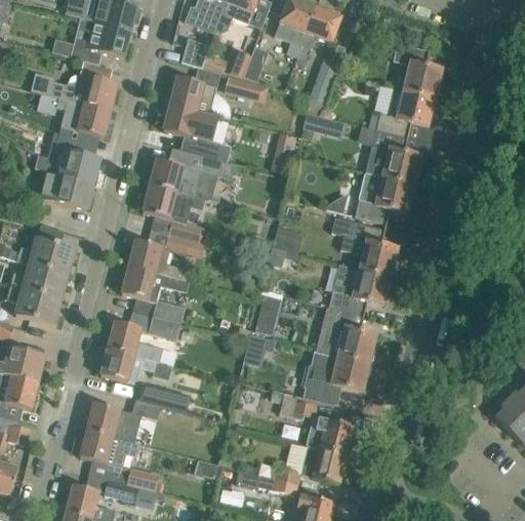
[(7,23),(12,3),(3,0),(0,0),(0,31),(3,22),(7,23)]
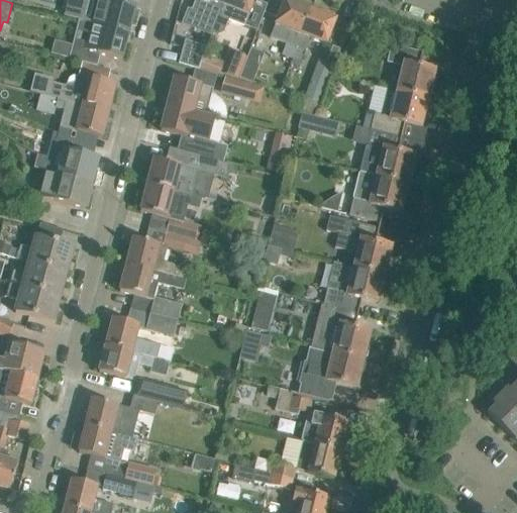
[(135,4),(120,0),(108,0),(102,24),(128,31),(135,4)]
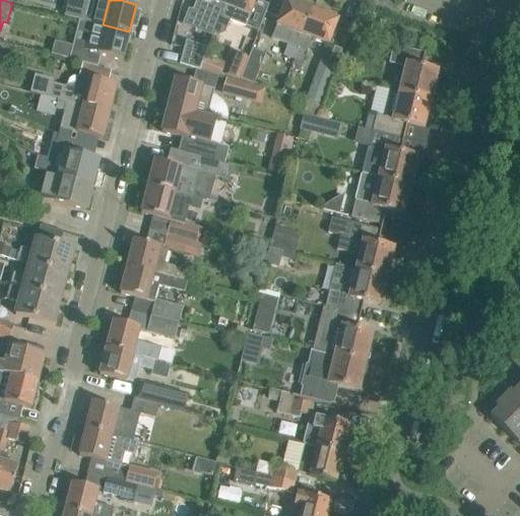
[(195,0),(193,7),(208,13),(205,23),(215,26),(225,0),(195,0)]
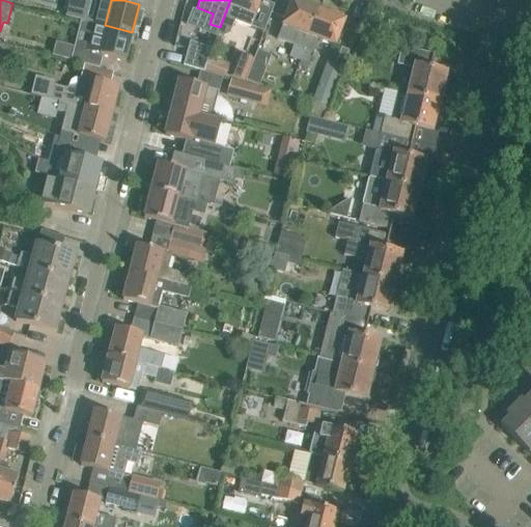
[(230,0),(220,27),(218,31),(223,33),(229,30),(234,17),(251,24),(255,12),(258,6),(260,0),(230,0)]
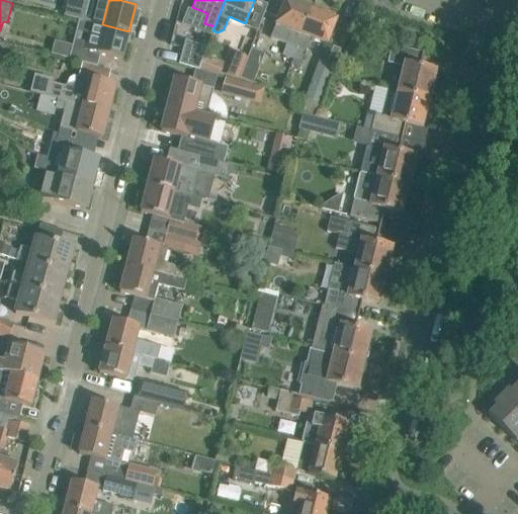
[(291,56),(311,7),(293,0),(284,0),(275,22),(276,22),(271,35),(286,41),(280,56),(287,59),(289,55),(291,56)]
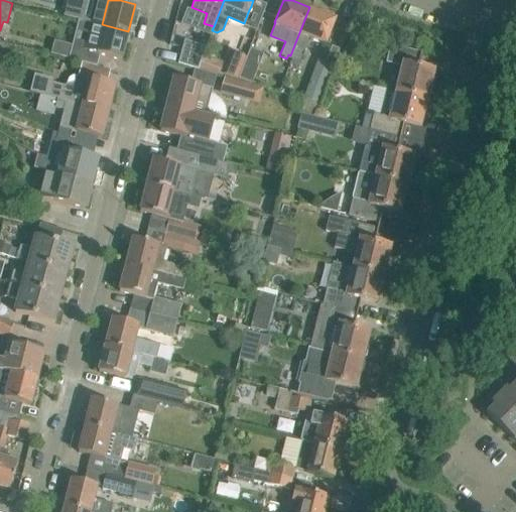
[(326,42),(328,36),(336,17),(309,7),(290,55),(299,59),(309,36),(326,42)]
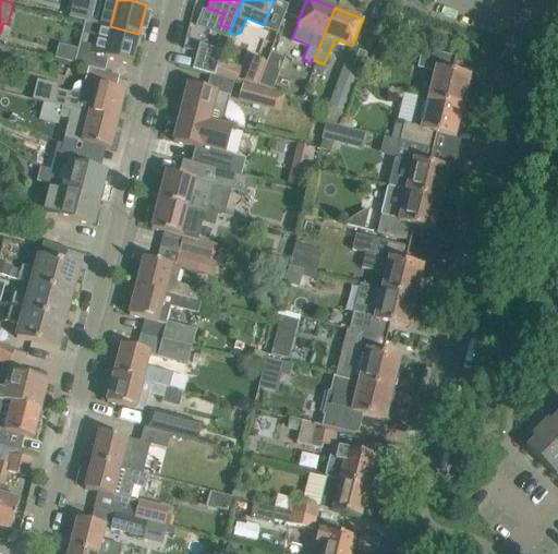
[(105,70),(108,56),(132,62),(138,34),(110,26),(98,23),(84,20),(83,21),(89,23),(87,31),(91,32),(87,44),(84,43),(83,48),(76,46),(72,61),(105,70)]
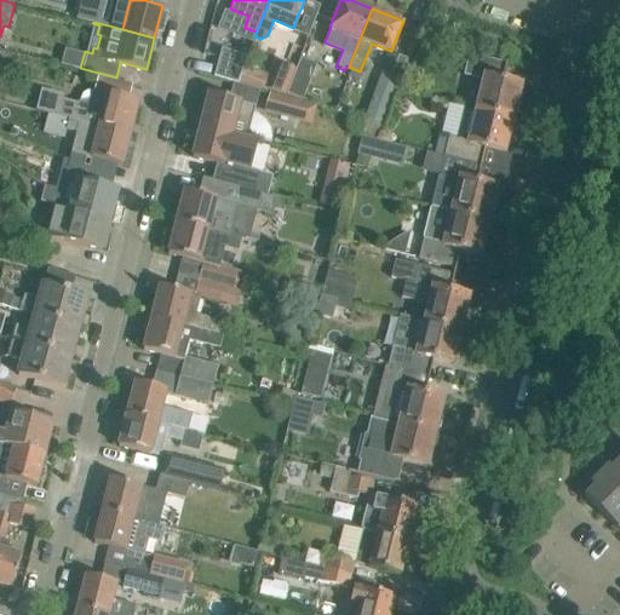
[(214,72),(214,74),(239,81),(248,55),(222,46),(214,72)]
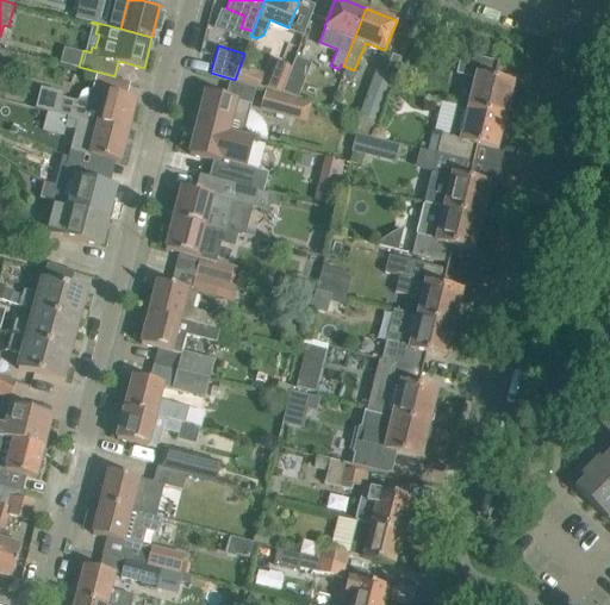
[(470,105),(504,114),(512,81),(495,76),(498,58),(461,50),(456,70),(477,75),(470,105)]
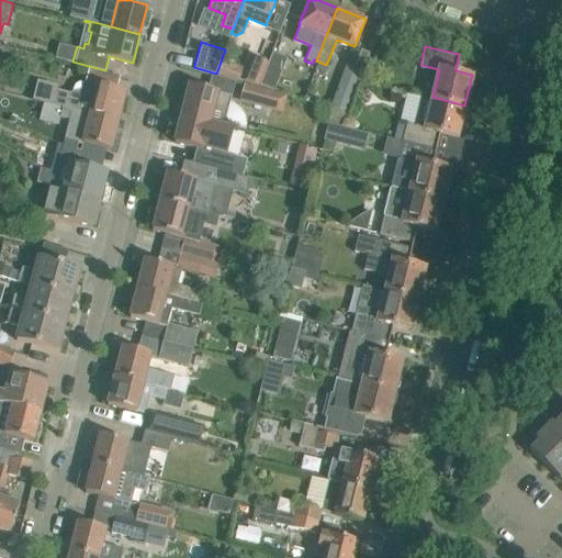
[(259,81),(274,88),(287,55),(271,49),(268,59),(259,81)]
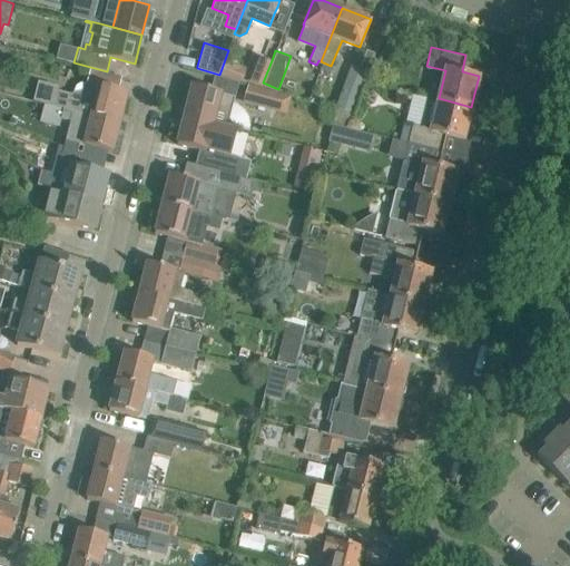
[(262,85),(263,83),(272,60),(255,54),(245,79),(262,85)]
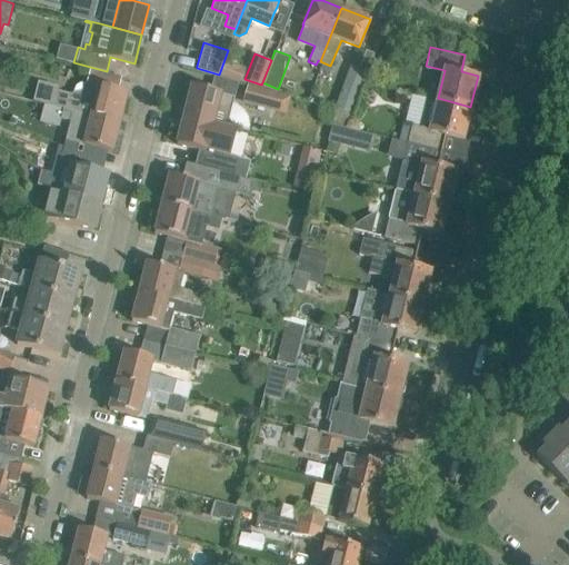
[(325,102),(350,111),(366,69),(351,63),(341,90),(330,87),(325,102)]
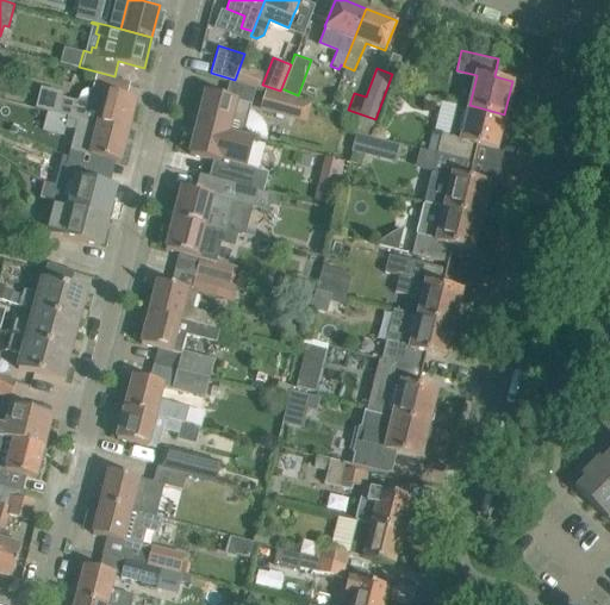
[(136,98),(113,93),(91,87),(86,87),(81,89),(76,100),(63,97),(60,91),(41,86),(36,106),(58,112),(128,130),(136,98)]
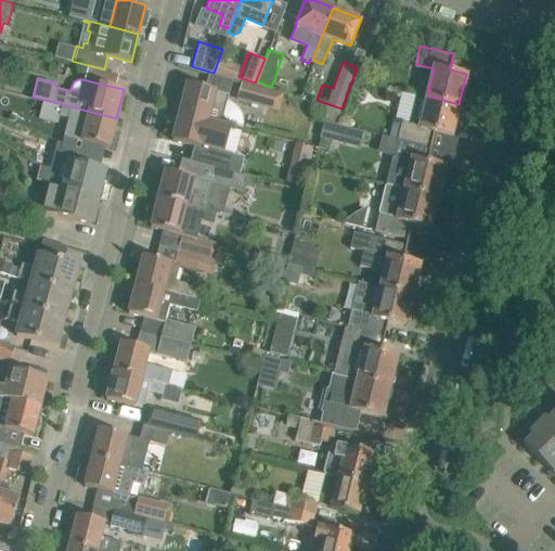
[(236,97),(276,109),(282,91),(242,80),(236,97)]
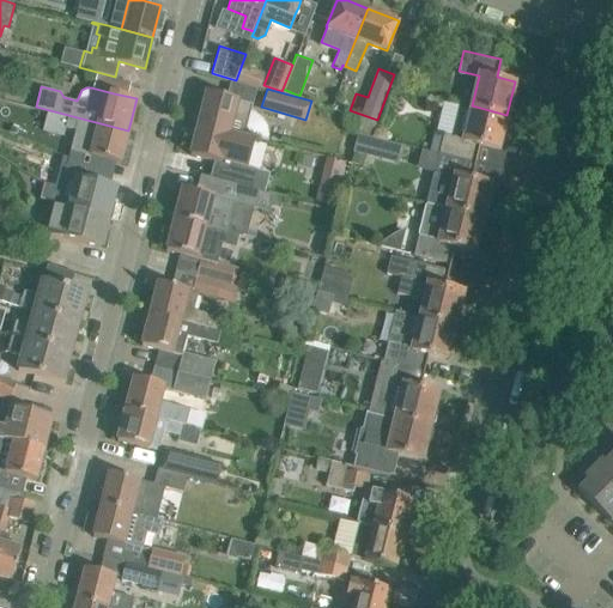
[(254,135),(259,137),(267,138),(268,133),(268,128),(267,123),(265,120),(262,116),(259,114),(255,110),(250,109),(253,102),(238,98),(240,98),(207,90),(199,121),(254,135)]
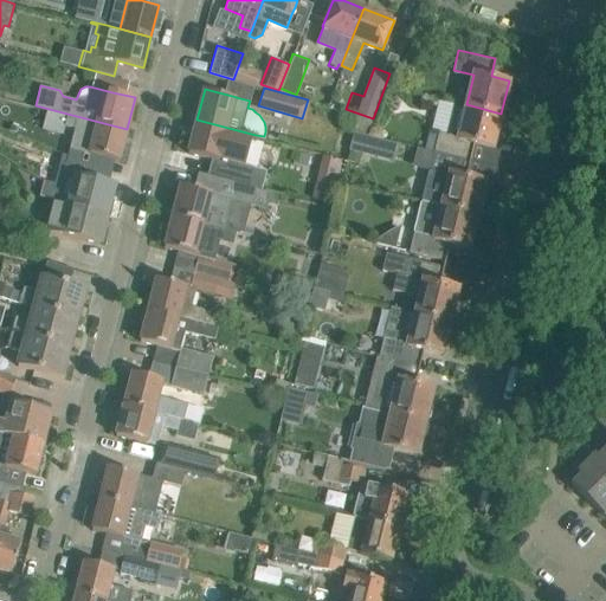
[(492,147),(497,130),(503,131),(507,117),(501,115),(501,114),(466,104),(455,102),(447,131),(431,128),(426,148),(434,149),(470,159),(475,142),(492,147)]
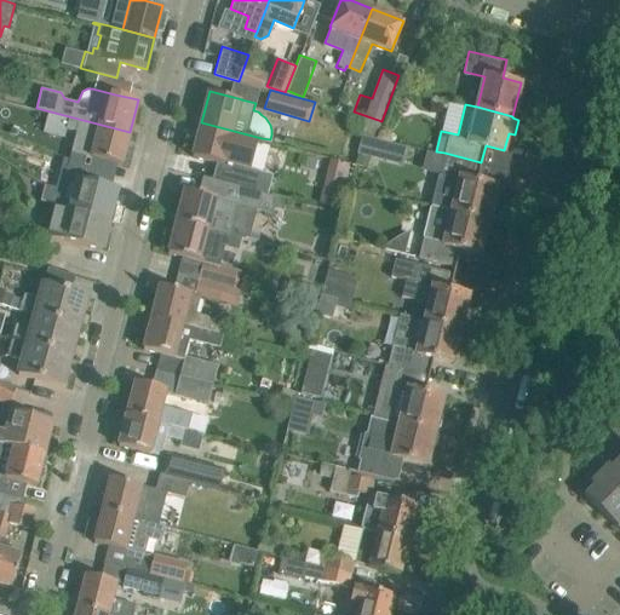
[(122,164),(130,132),(59,114),(53,122),(67,128),(80,131),(79,141),(92,144),(90,155),(122,164)]
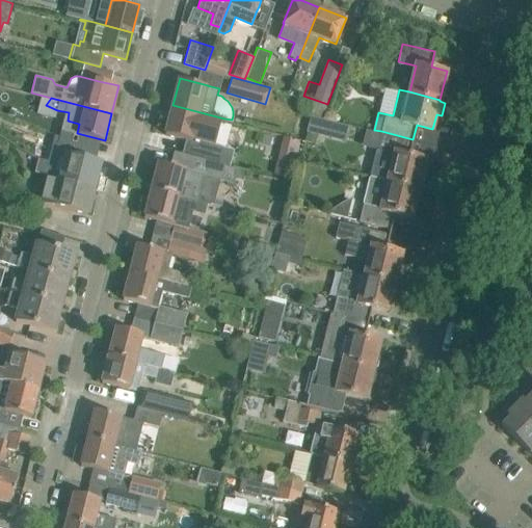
[(214,142),(220,117),(173,105),(165,131),(186,137),(183,151),(181,150),(180,151),(182,152),(192,154),(220,162),(224,146),(214,142)]
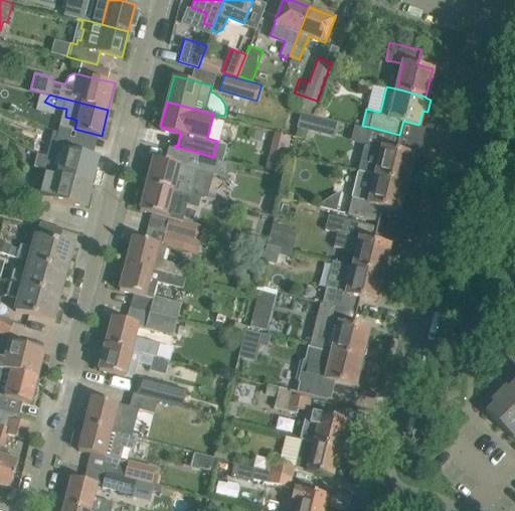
[(301,111),(297,126),(308,129),(312,113),(301,111)]
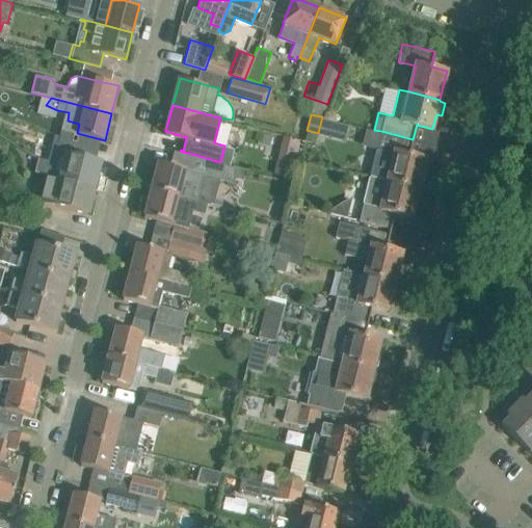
[(409,154),(413,139),(381,131),(370,175),(419,187),(419,183),(422,184),(424,175),(422,175),(426,158),(409,154)]
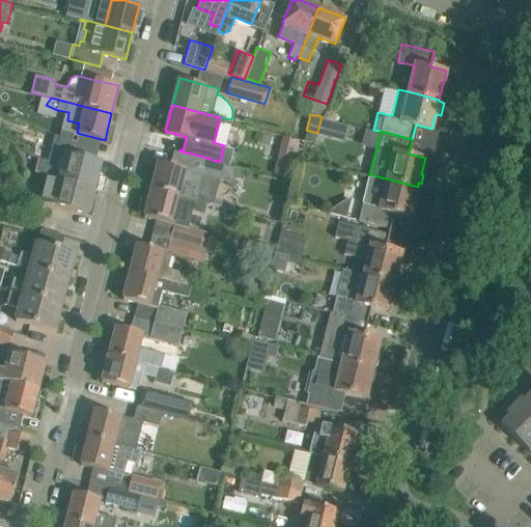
[(220,162),(192,154),(182,151),(178,165),(158,160),(151,188),(206,202),(207,200),(196,197),(203,173),(233,182),(238,166),(220,162)]
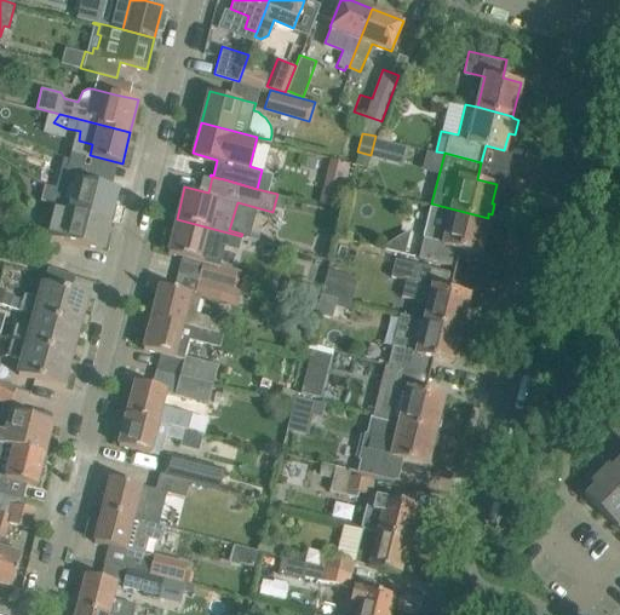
[(116,188),(92,182),(79,178),(75,189),(45,182),(40,197),(56,201),(56,203),(109,218),(116,188)]
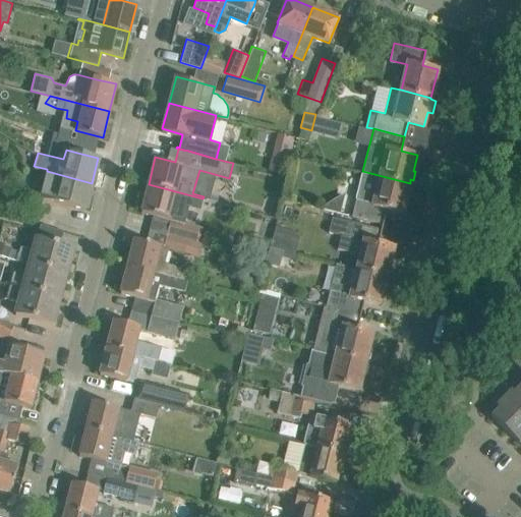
[(273,151),(269,169),(286,174),(291,155),(273,151)]
